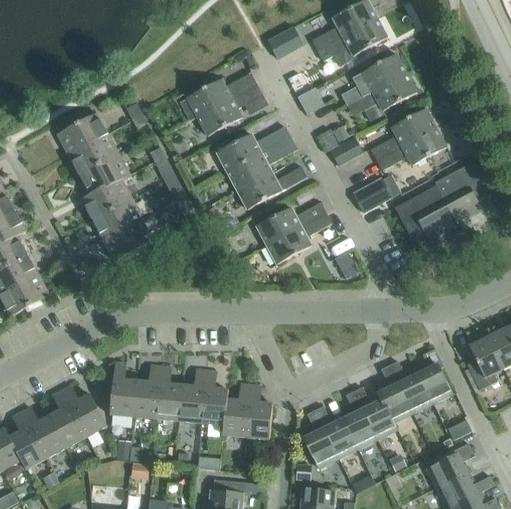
[(317,49),(376,17),(367,0),(362,0),(332,16),(336,25),(311,39),(317,49)]
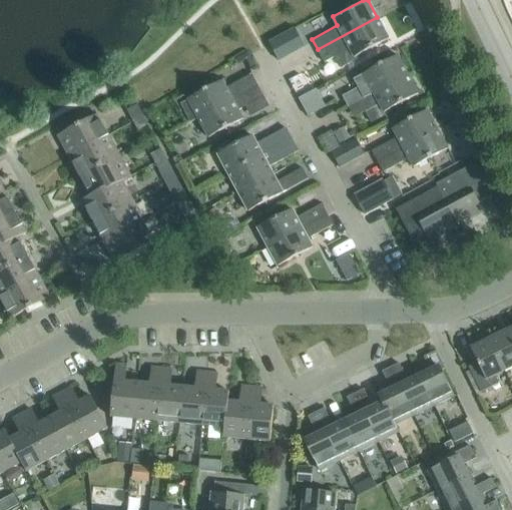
[(353,55),(387,36),(377,17),(318,49),(323,60),(349,46),(353,55)]
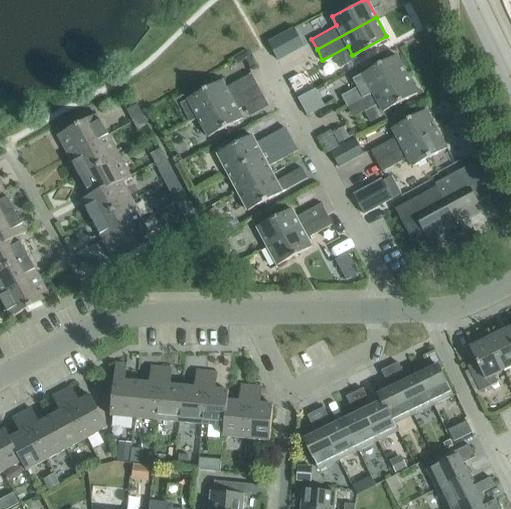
[(294,26),(267,40),(268,42),(277,58),(303,43),(295,28),(294,26)]
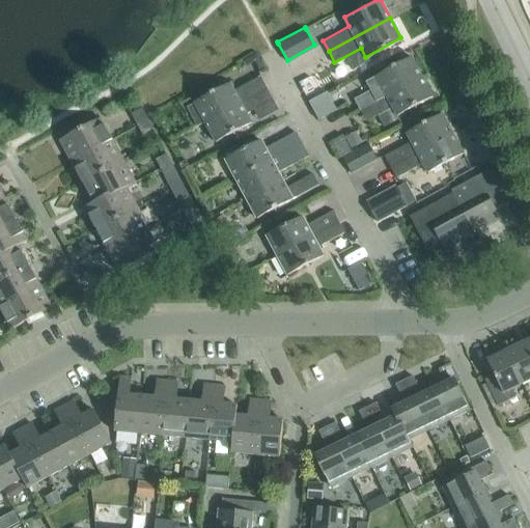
[(255,52),(243,59),(245,62),(246,63),(252,60),(257,67),(262,65),(257,55),(255,52)]
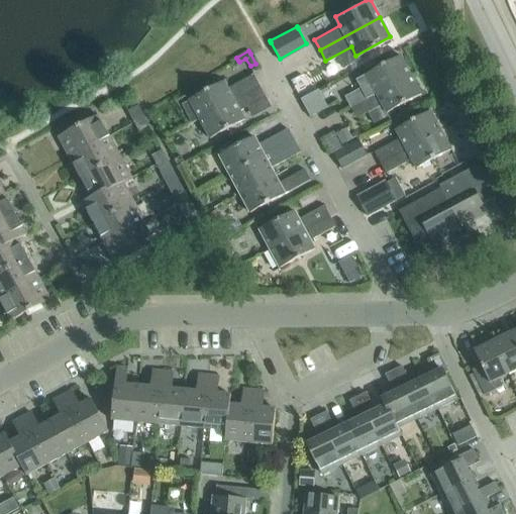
[(349,105),(410,73),(399,54),(365,72),(370,81),(344,95),(349,105)]
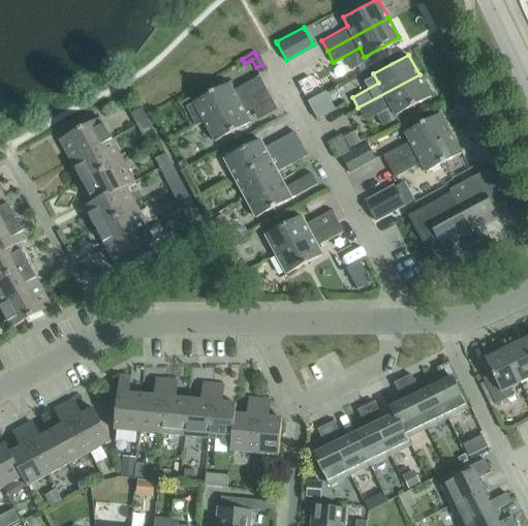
[(204,119),(265,86),(258,73),(231,88),(228,81),(184,104),(195,124),(204,120),(204,119)]
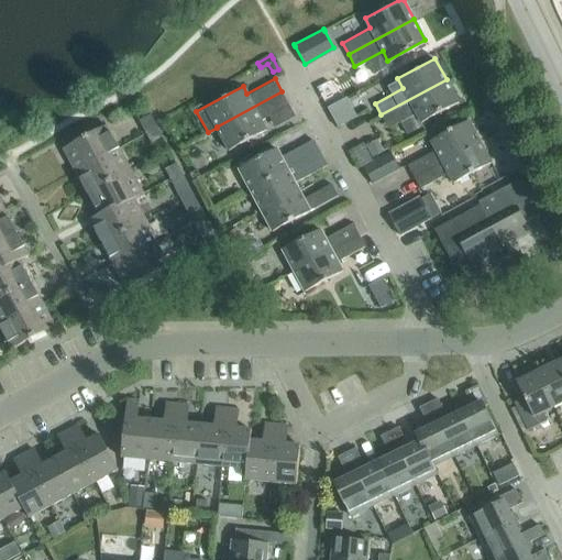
[(420,121),(458,100),(447,79),(381,114),(387,127),(415,111),(420,121)]
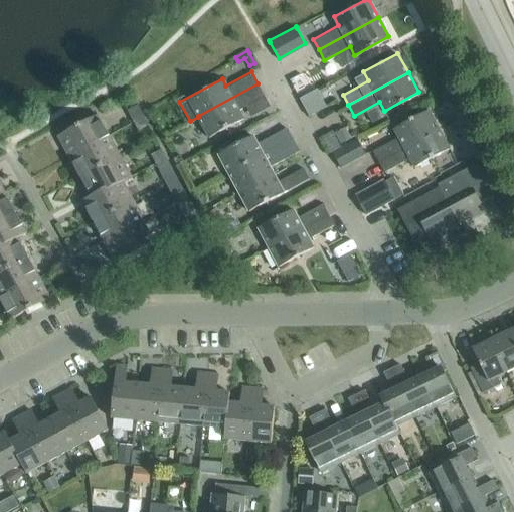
[(298,73),(289,78),(295,91),(304,86),(298,73)]
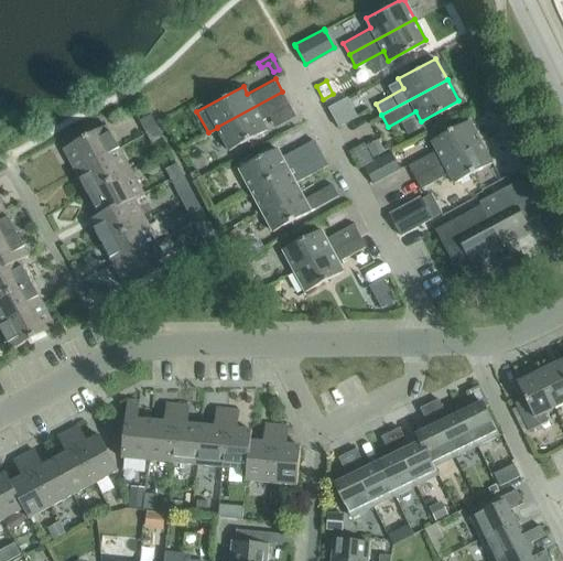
[(289,104),(282,92),(217,127),(217,128),(228,149),(266,128),(261,118),(289,104)]
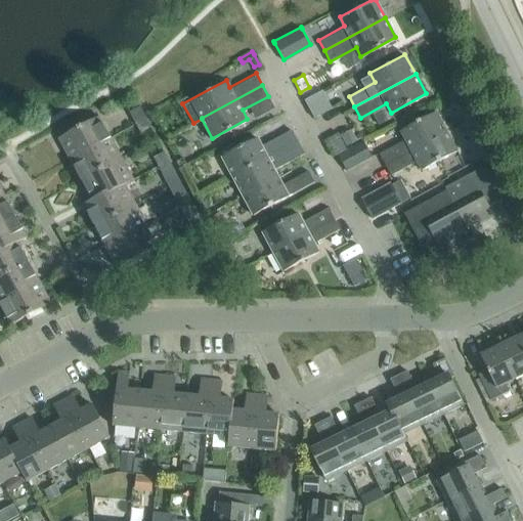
[(327,87),(309,96),(318,114),(336,104),(327,87)]
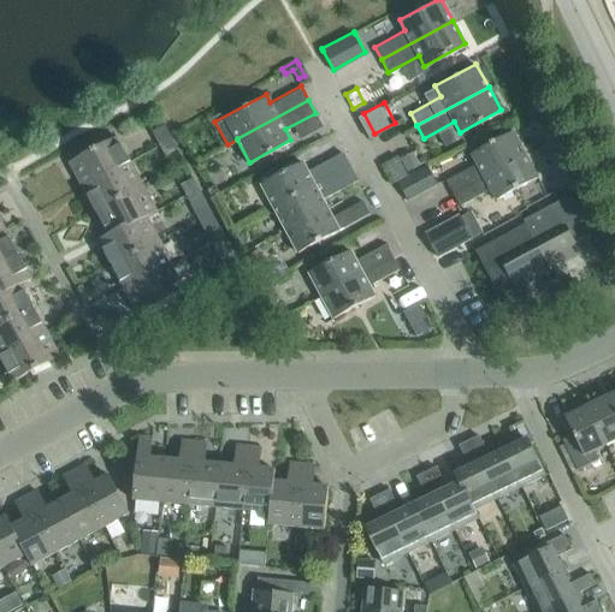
[(171,137),(164,123),(151,130),(158,144),(171,137)]
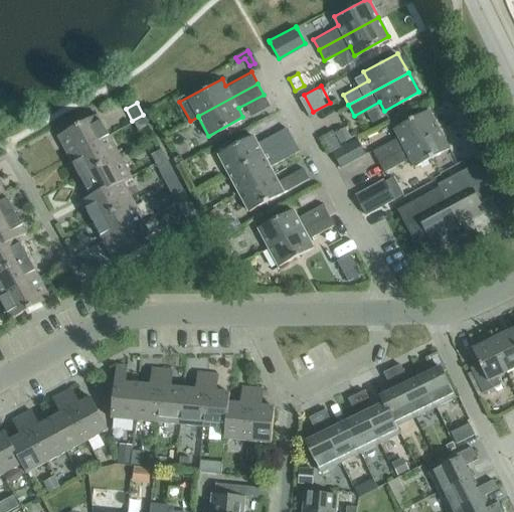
[(378,160),(438,128),(427,108),(393,127),(397,136),(372,149),(378,160)]
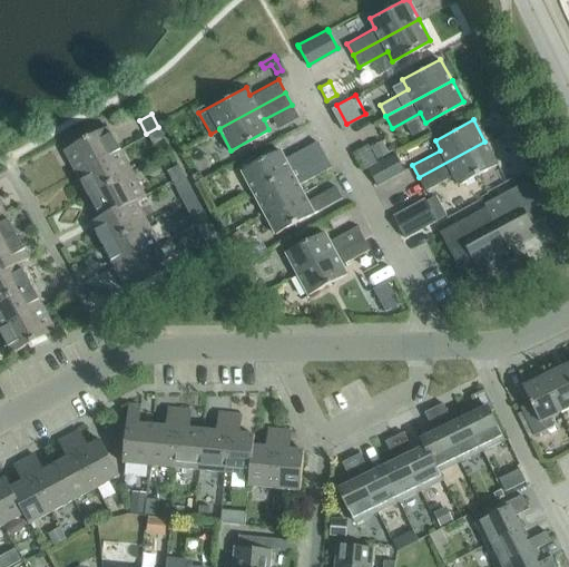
[(119,148),(107,124),(64,147),(76,172),(119,148)]
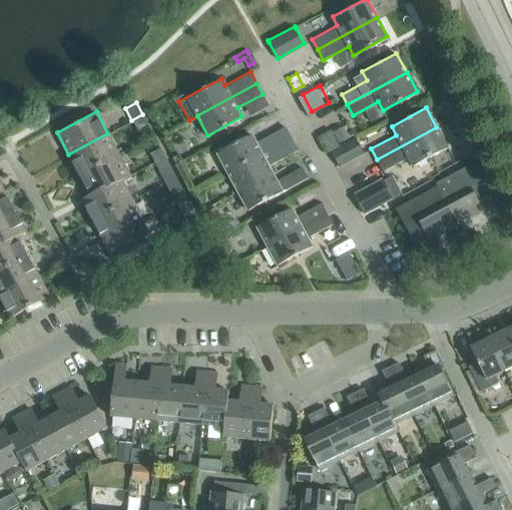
[(152,131),(142,114),(131,120),(141,137),(152,131)]
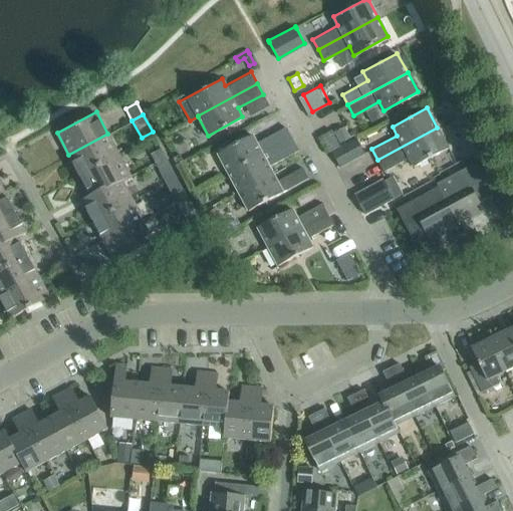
[(227,171),(291,137),(285,125),(256,142),(251,134),(217,152),(227,171)]
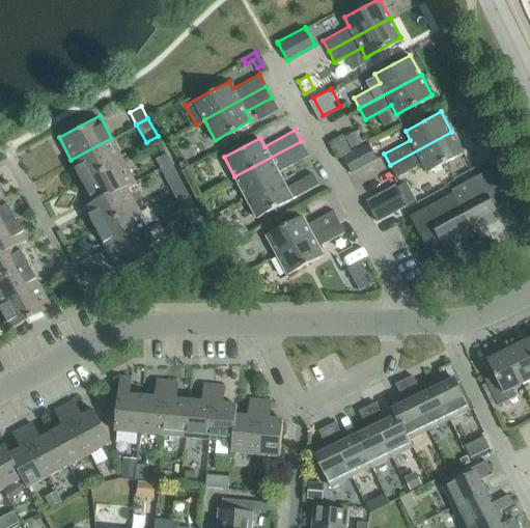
[(355,130),(344,136),(351,146),(361,141),(355,130)]
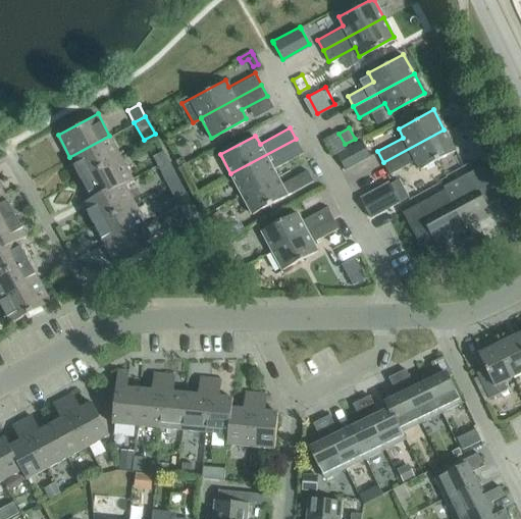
[(419,167),(455,149),(444,130),(383,162),(388,172),(415,159),(419,167)]
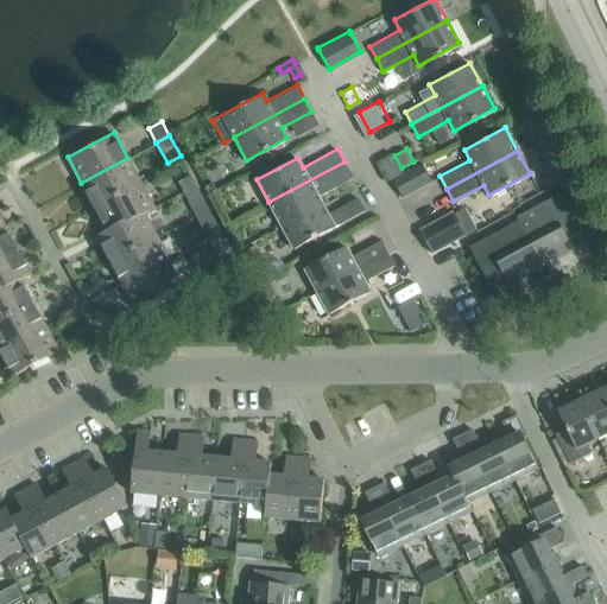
[(94,207),(140,182),(127,158),(81,183),(94,207)]
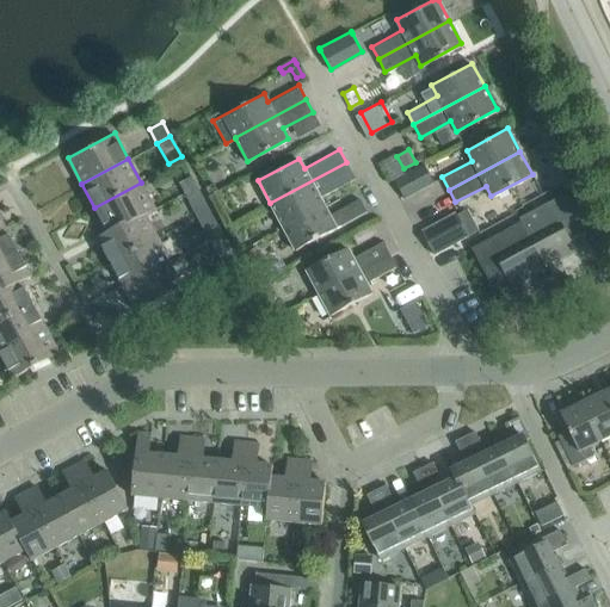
[(352,174),(346,162),(270,203),(282,225),(322,204),(316,193),(352,174)]
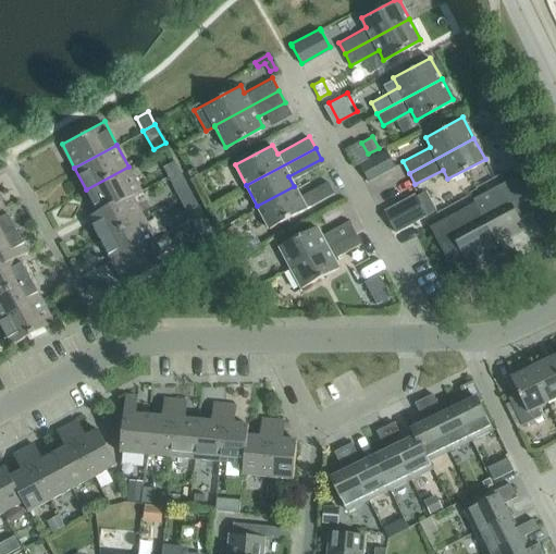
[(385,148),(359,162),(368,180),(395,164),(385,148)]
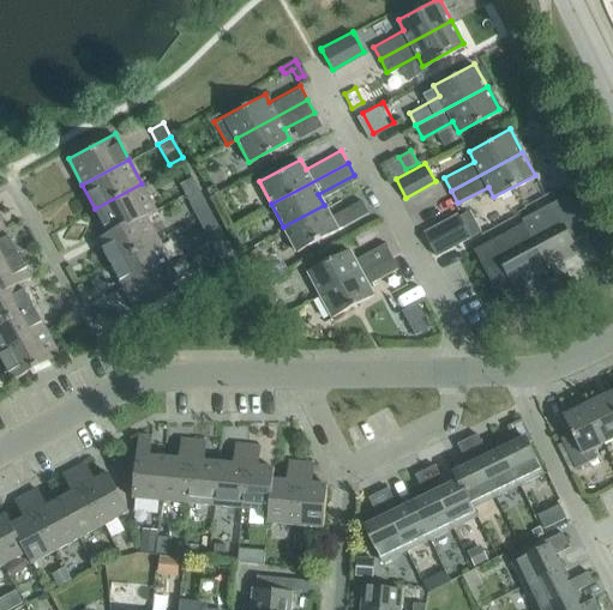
[(198,186),(191,174),(179,181),(185,193),(198,186)]
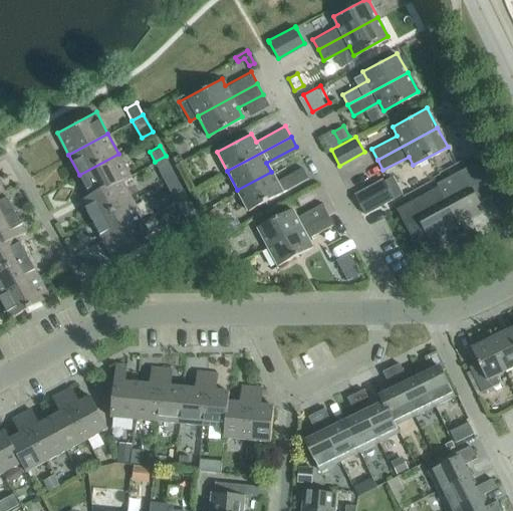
[(130,175),(118,154),(79,175),(89,193),(89,195),(120,178),(121,179),(130,175)]
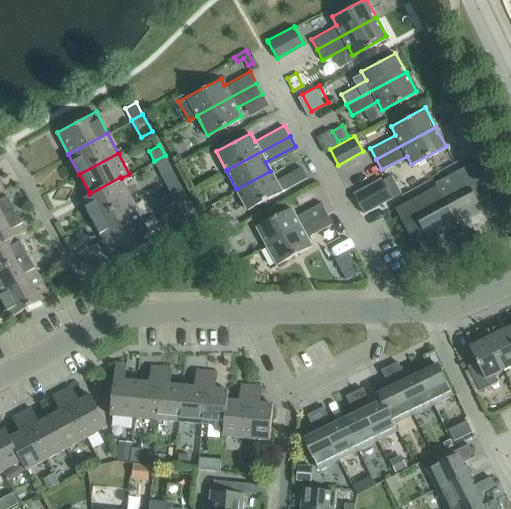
[(168,162),(165,155),(154,161),(158,168),(168,162)]
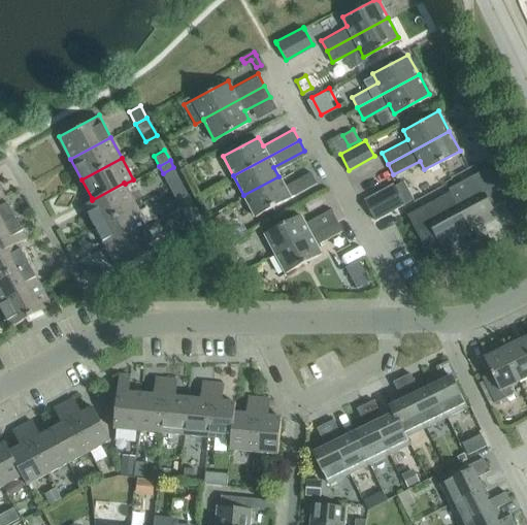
[(448,187),(450,190),(470,227),(496,214),(492,205),(504,199),(487,166),(448,187)]
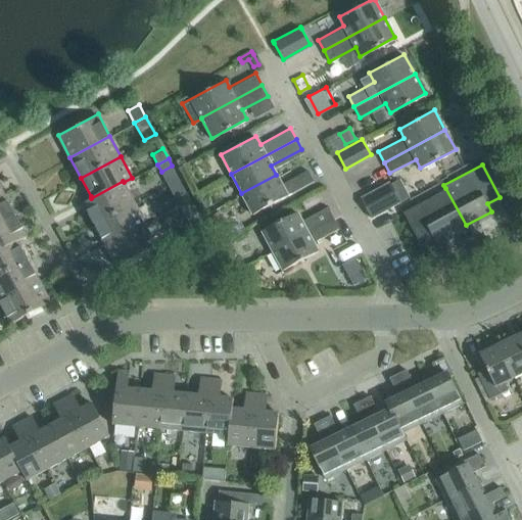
[(287,193),(313,180),(306,169),(281,183),(276,175),(241,193),(252,213),(287,194),(287,193)]
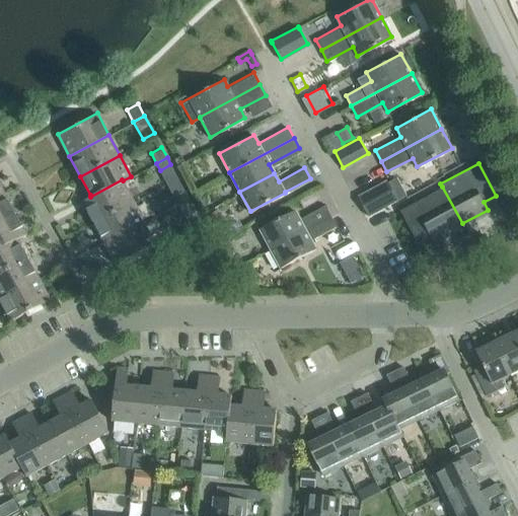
[(133,200),(123,180),(122,179),(90,197),(90,195),(81,200),(93,221),(133,200)]
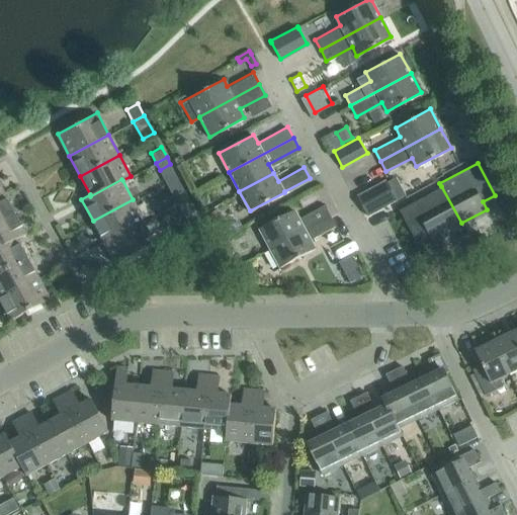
[(386,181),(358,196),(367,213),(397,198),(386,181)]
